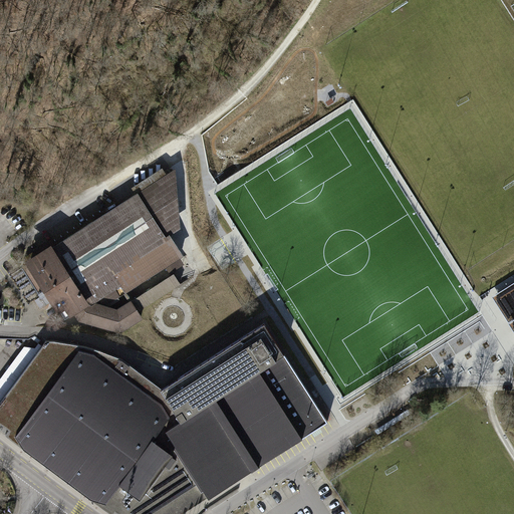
[(180,171),(33,263),(74,318),(125,334),(147,321),(135,300),(121,309),(108,304),(188,257),(175,236),(184,229),(180,171)]
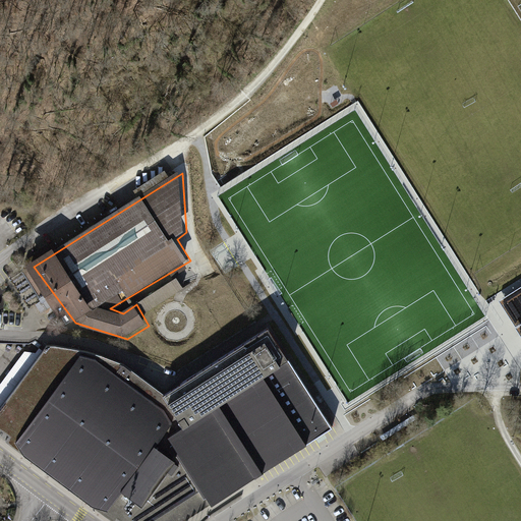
[(165,303),(185,291),(179,281),(159,292),(165,303)]
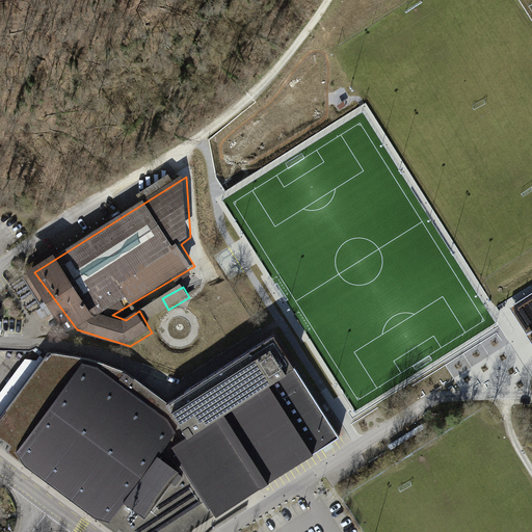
[(531,327),(531,326),(531,301),(521,310),(531,327)]
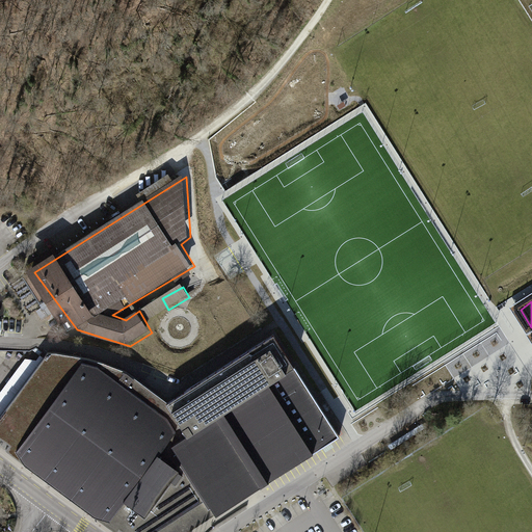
[(201,314),(166,312),(165,338),(171,339),(173,324),(200,325),(201,314)]
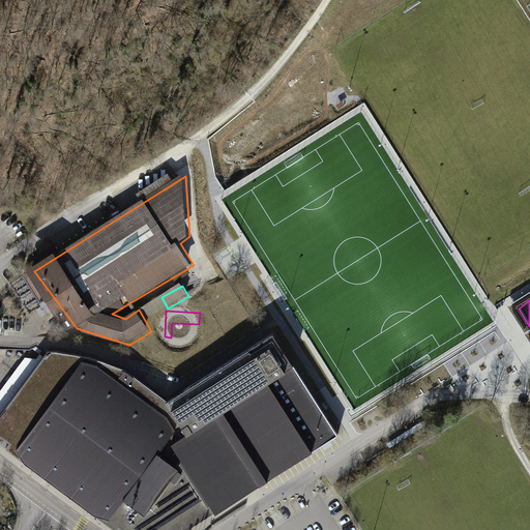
[(529,330),(489,355),(502,378),(529,360),(529,330)]
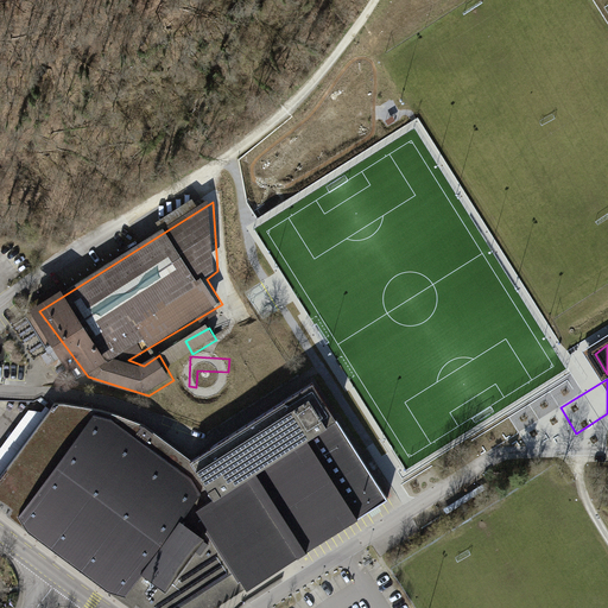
[(337,417),(314,380),(191,457),(145,423),(121,413),(105,409),(64,400),(56,401),(50,409),(0,474),(0,498),(12,506),(7,513),(27,529),(108,588),(133,607),(137,602),(145,607),(214,607),(238,594),(248,587),(299,555),(303,552),(308,549),(359,515),(374,506),(388,498),(337,417)]
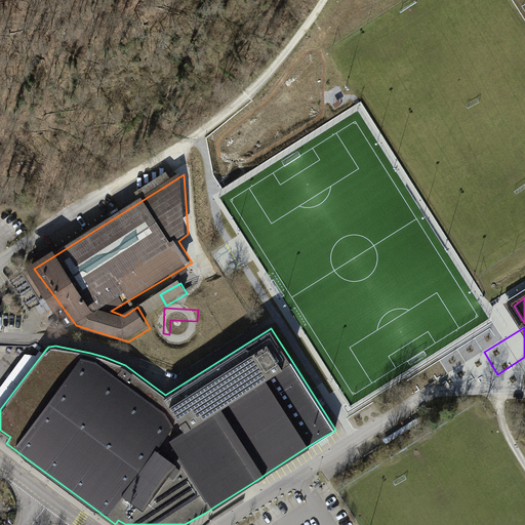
[(0,409),(43,353),(40,350),(37,354),(26,353),(0,387),(0,409)]
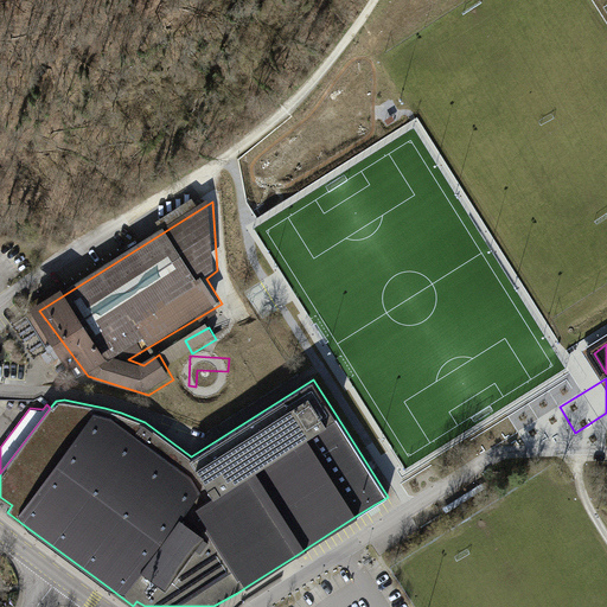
All buildings are outlined.
